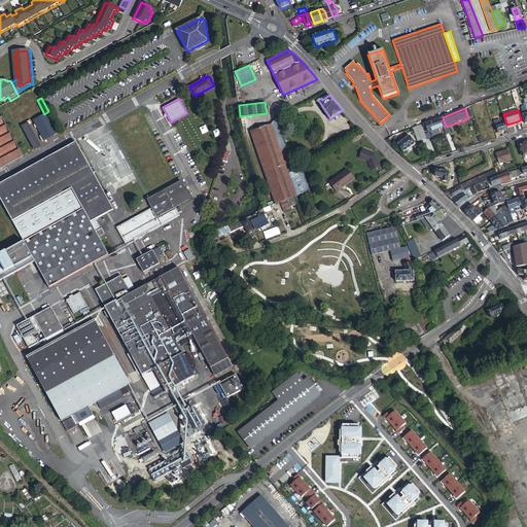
[(33,120),(43,141),(58,133),(47,112),(33,120)]
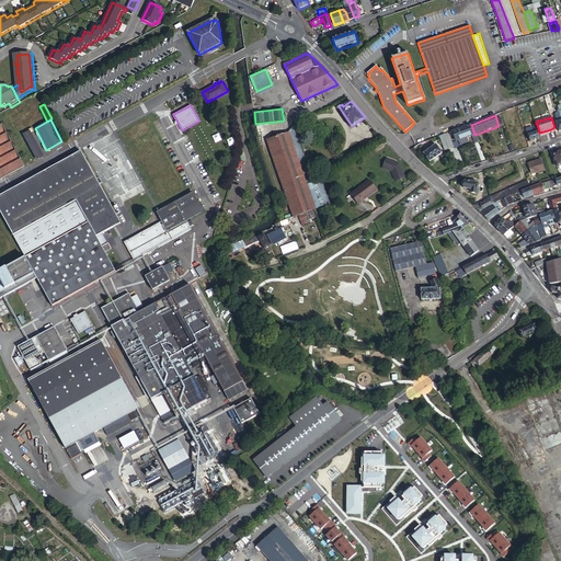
[(306,213),(315,209),(330,204),(321,180),(313,182),(307,185),(305,179),(299,163),(306,161),(295,126),(296,123),(288,132),(288,133),(266,139),(294,217),(300,215),(306,213)]
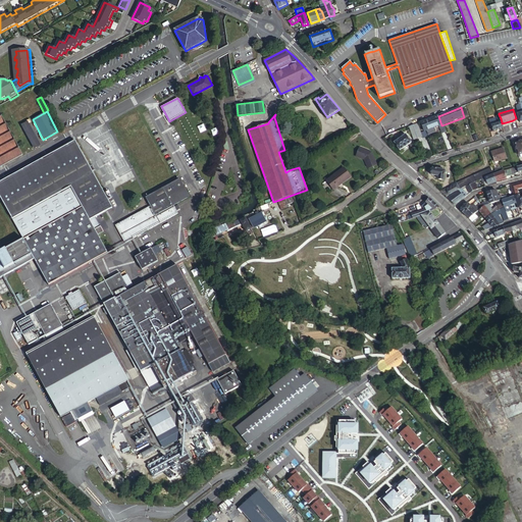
[(0,166),(22,154),(1,115),(0,115),(0,166)]
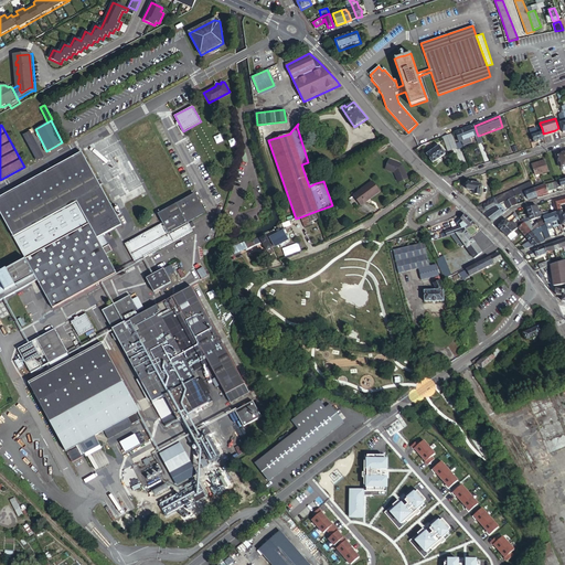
[(460,142),(462,142),(470,139),(478,136),(475,126),(456,132),(460,142)]
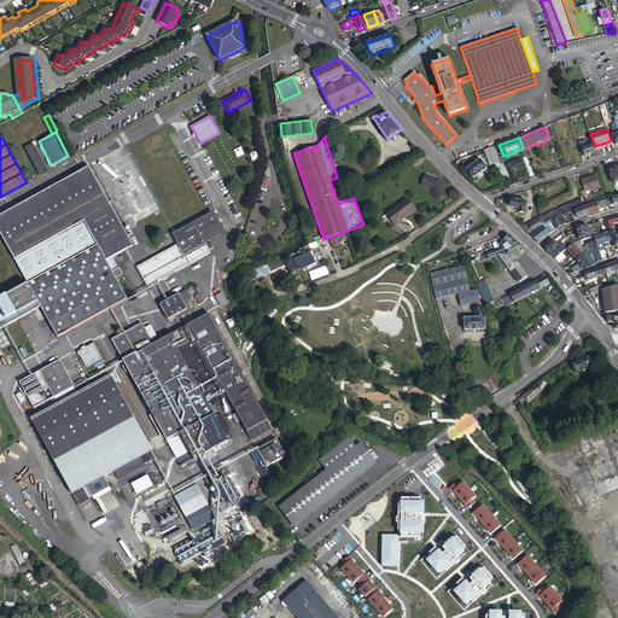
[(39,179),(47,173),(31,145),(23,151),(39,179)]
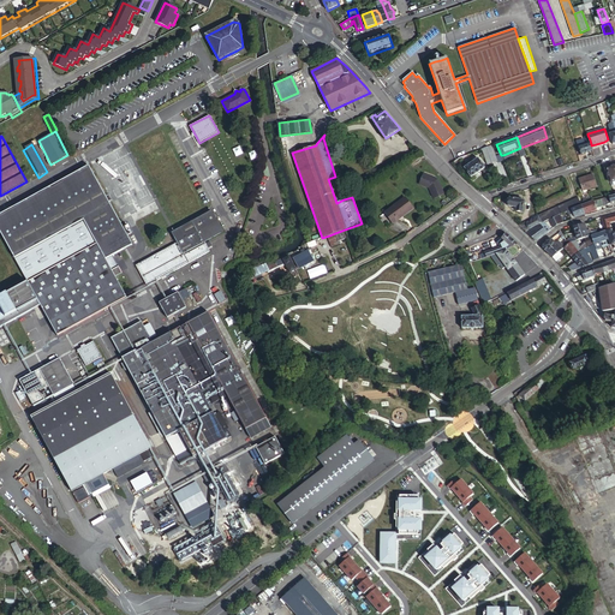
[(581,154),(593,150),(591,145),(591,144),(584,147),(583,144),(579,145),(581,154)]
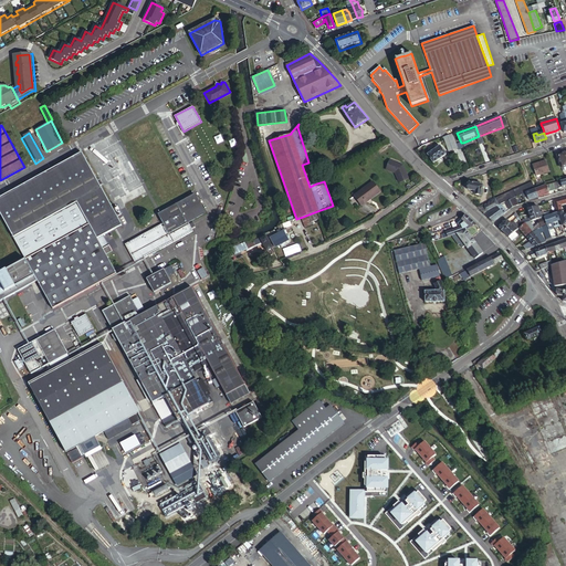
[(459,149),(453,134),(449,136),(454,150),(459,149)]
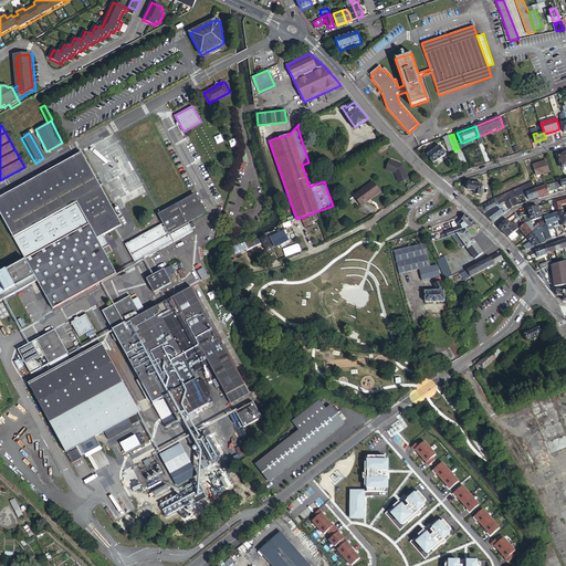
[(454,150),(449,136),(444,137),(450,152),(454,150)]
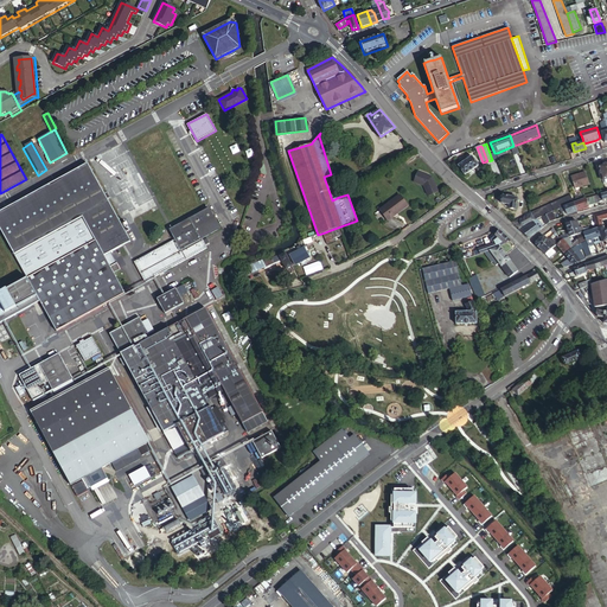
[(465,163),(459,166),(466,176),(480,166),(473,157),(468,159),(467,158),(464,160),(465,163)]
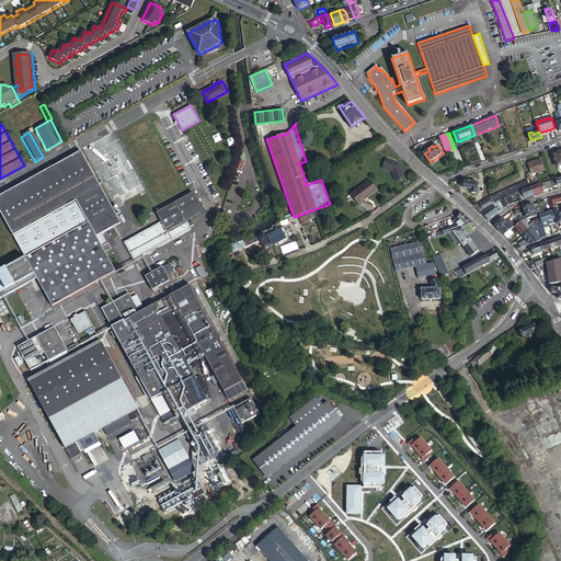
[(100,185),(102,184),(100,179),(96,180),(81,151),(55,165),(0,195),(0,209),(25,256),(22,258),(24,262),(27,261),(35,262),(43,282),(53,304),(54,305),(114,272),(105,255),(104,253),(95,238),(102,235),(121,224),(117,216),(100,185)]
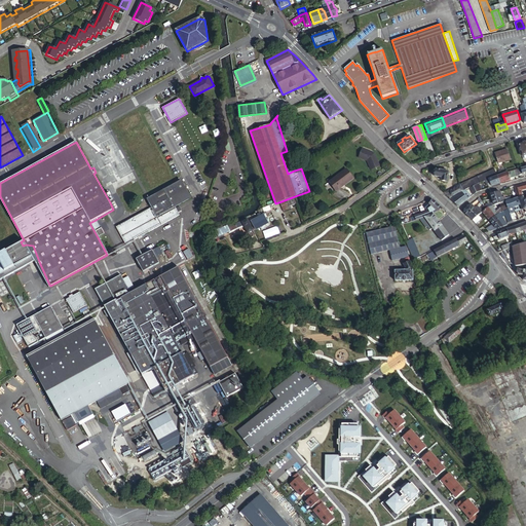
[(379,165),(374,153),(362,148),(359,157),(367,160),(371,170),(379,165)]
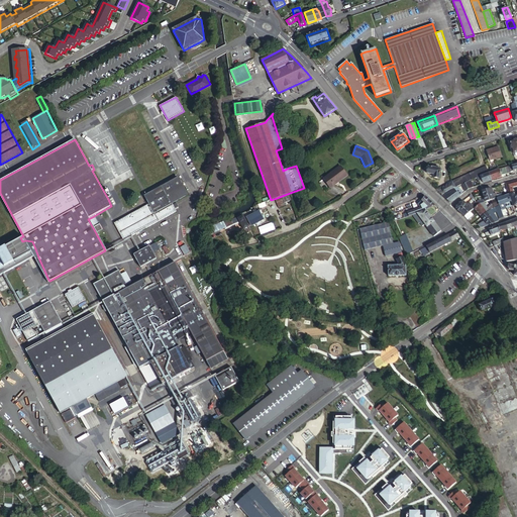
[(499,146),(487,150),(490,160),(502,157),(499,146)]
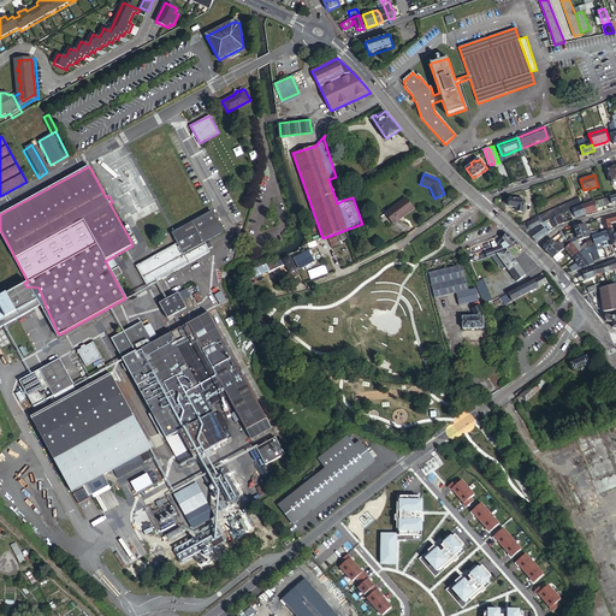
[(390,211),(407,199),(406,197),(389,211),(390,211)]
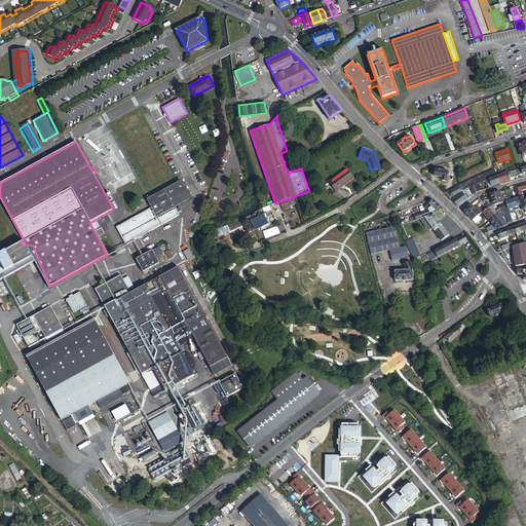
[(496,176),(494,168),(459,183),(462,190),(468,187),(472,186),(477,184),(486,180),(488,179),(496,176)]
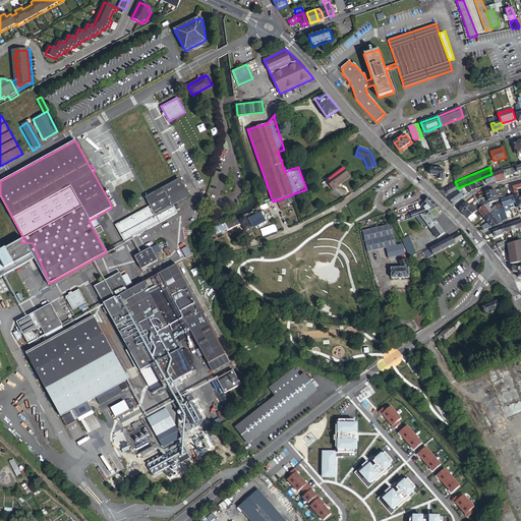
[(507,176),(514,174),(514,173),(513,170),(512,167),(501,170),(498,172),(501,179),(507,177),(507,176)]
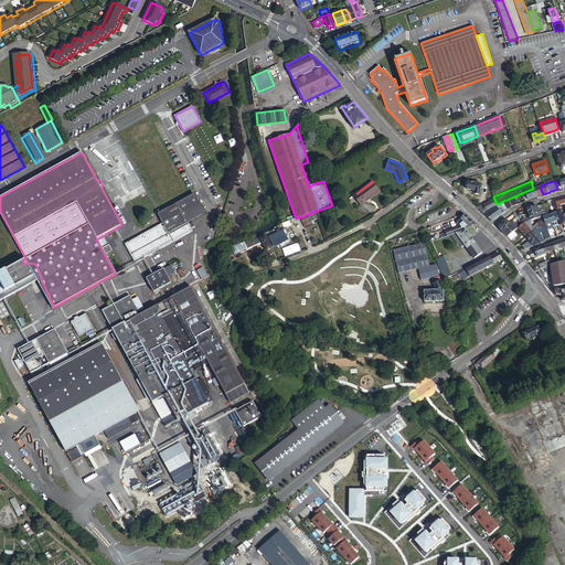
[(380,191),(373,182),(358,193),(364,202),(380,191)]
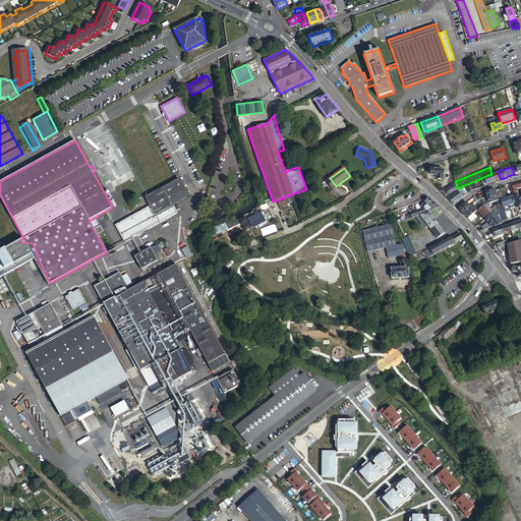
[(439,170),(432,169),(430,175),(438,177),(438,179),(443,180),(445,171),(442,170),(442,169),(440,168),(439,170)]
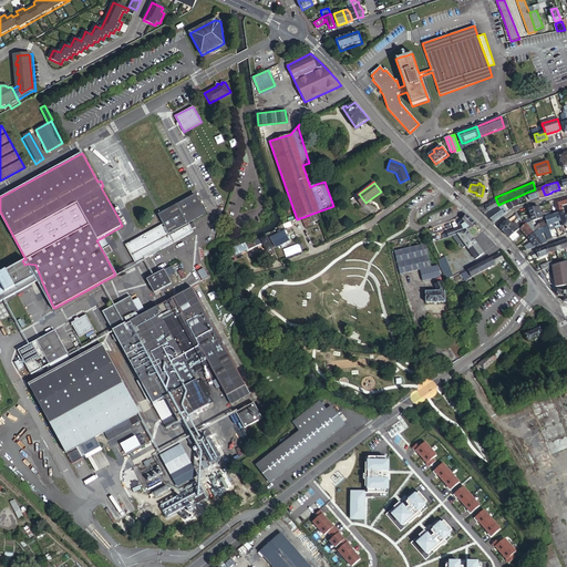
[(535,189),(539,197),(545,195),(542,187),(535,189)]
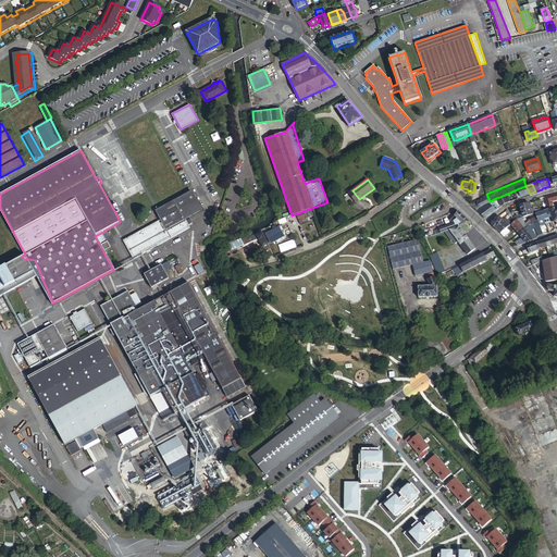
[(520,197),(530,194),(525,186),(517,189),(520,197)]
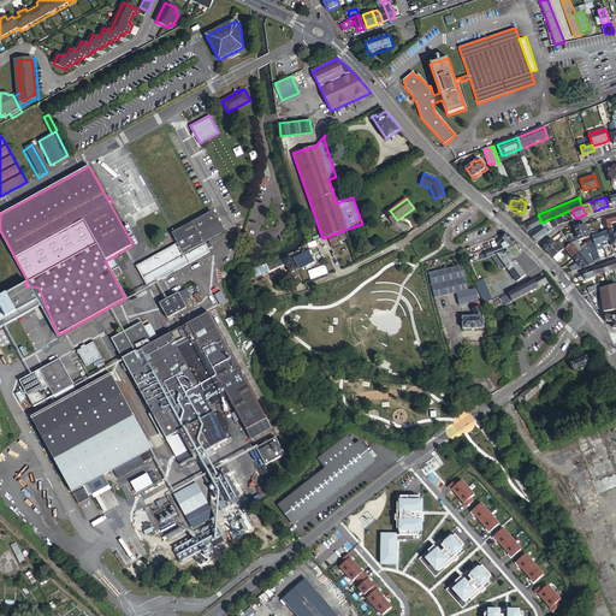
[(397,220),(390,211),(389,211),(385,213),(394,223),(397,220)]
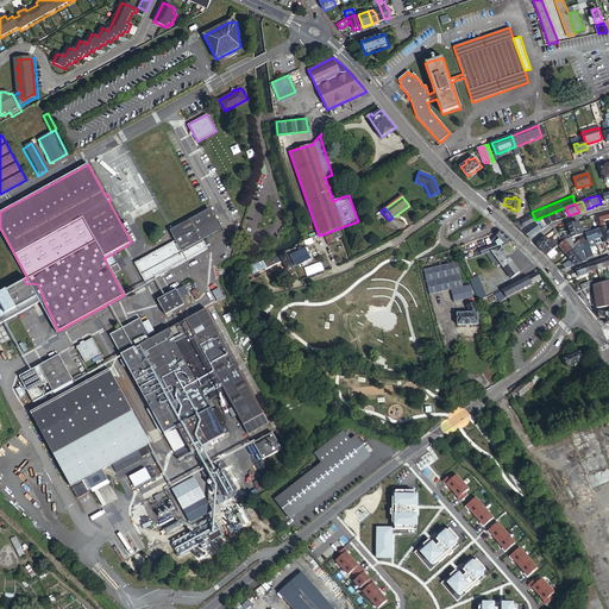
[(201,240),(205,238),(220,230),(209,209),(169,231),(174,240),(133,263),(144,284),(207,250),(203,243),(201,240)]
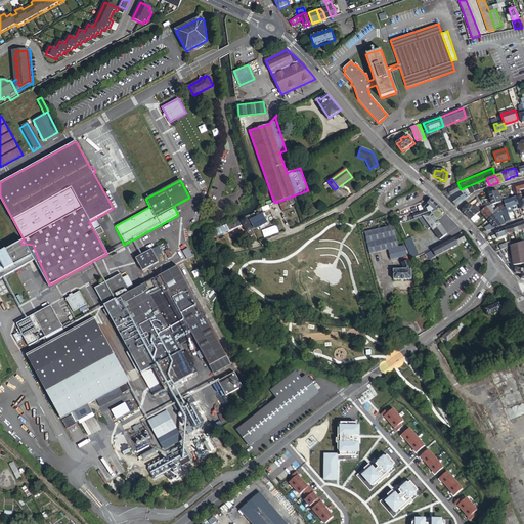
[(447,186),(442,191),(447,198),(461,189),(457,182),(451,184),(452,185),(448,188),(447,186)]
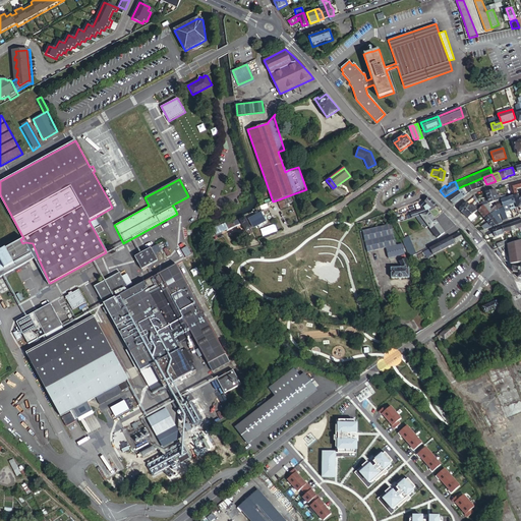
[(520,186),(520,181),(510,185),(513,195),(518,193),(516,188),(520,186)]
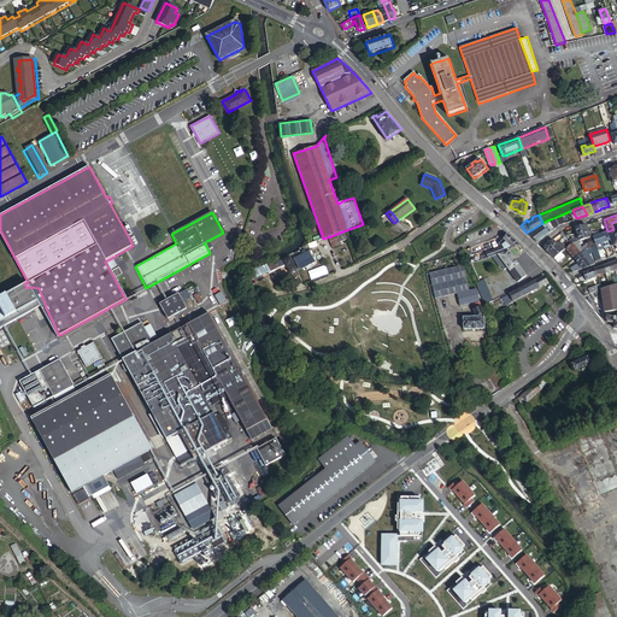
[(541,225),(529,235),(538,241),(540,241),(548,234),(552,230),(546,224),(541,225)]
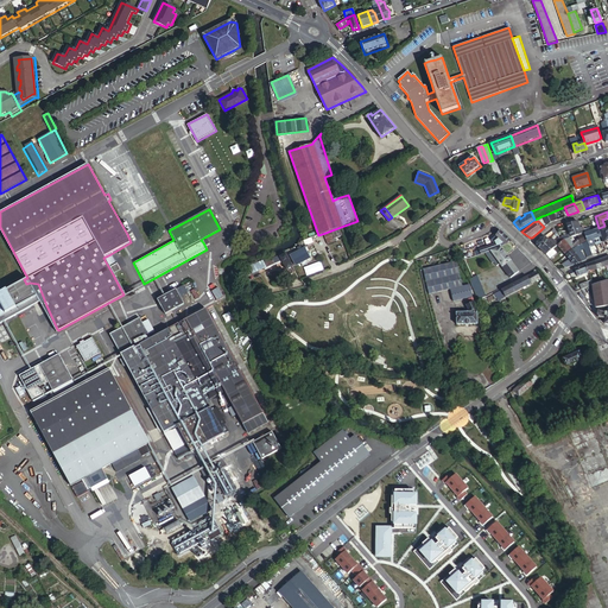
[(583,226),(580,227),(569,230),(571,236),(577,235),(584,233),(586,233),(583,226)]
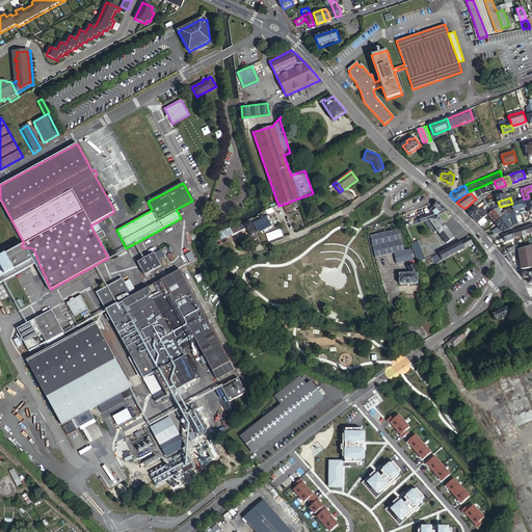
[(290,202),(285,204),(288,214),(294,212),(290,202)]
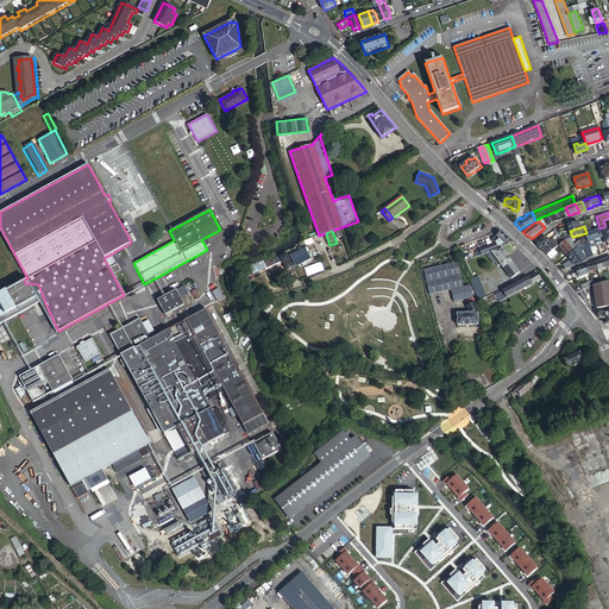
[(462,255),(463,261),(481,255),(485,253),(488,252),(491,251),(496,250),(500,249),(501,249),(512,242),(510,240),(507,237),(503,233),(501,231),(496,237),(493,238),(491,239),(494,242),(495,242),(496,244),(475,251),(475,250),(462,255)]
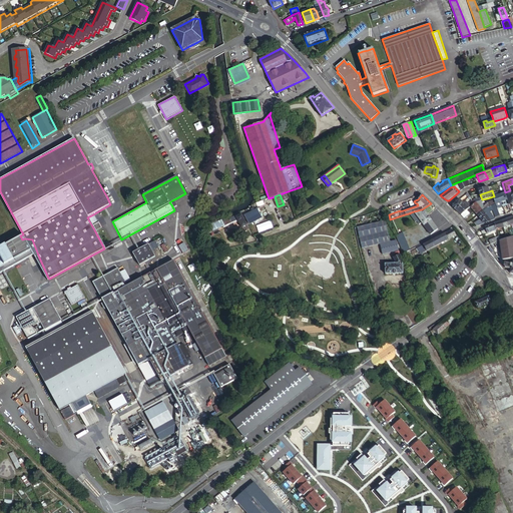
[(502,205),(508,203),(506,199),(505,194),(499,196),(501,200),(502,205)]
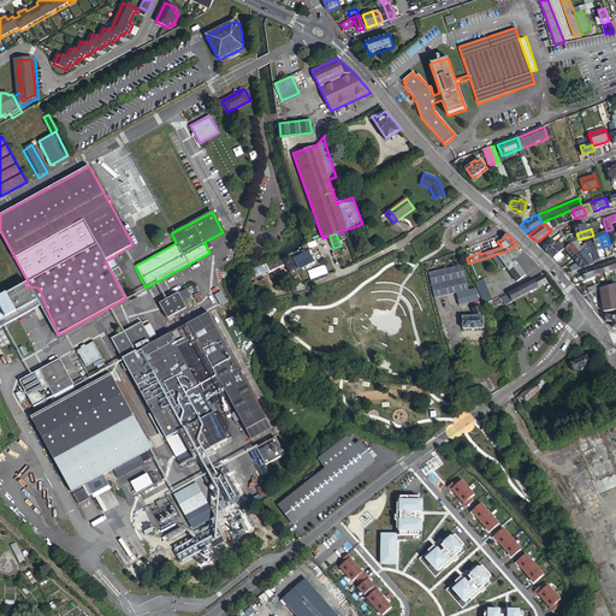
[(134,235),(129,237),(132,246),(138,243),(134,235)]
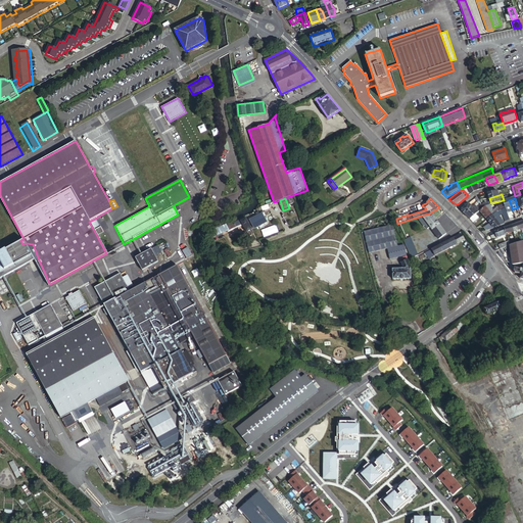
[(501,208),(505,206),(504,201),(503,200),(496,202),(500,208),(501,208)]
